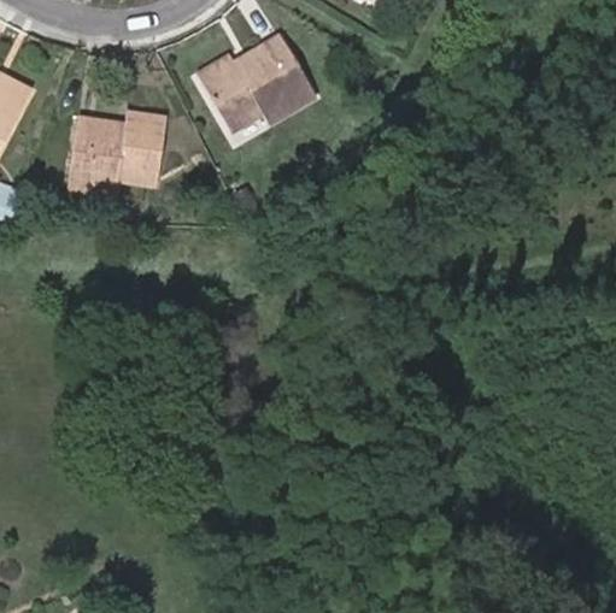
[(239,70),(234,63),(203,82),(230,129),(260,111),(267,121),(315,92),(281,34),(247,54),(252,62),(239,70)]
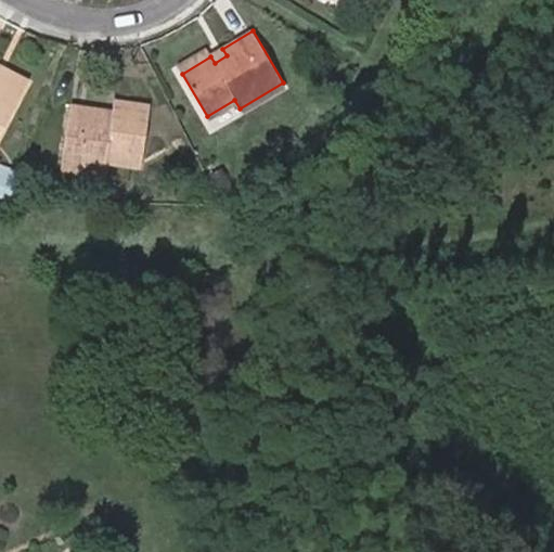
[(206,48),(177,65),(182,74),(210,56),(206,48)]
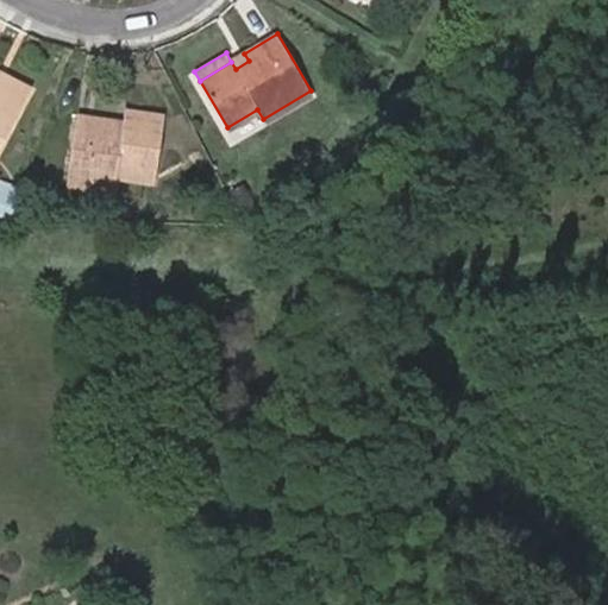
[(244,54),(231,62),(236,69),(249,61),(244,54)]
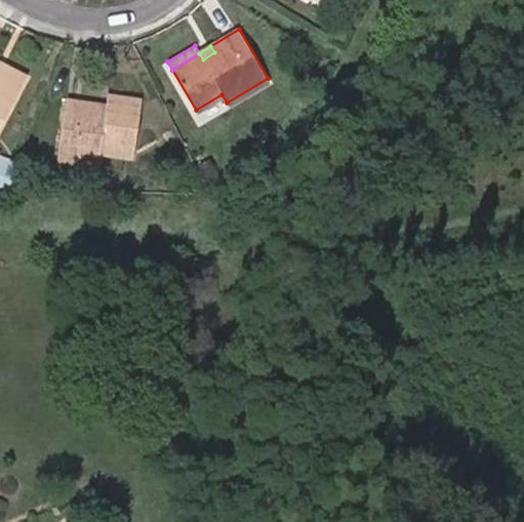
[(0,124),(26,75),(0,61),(0,124)]
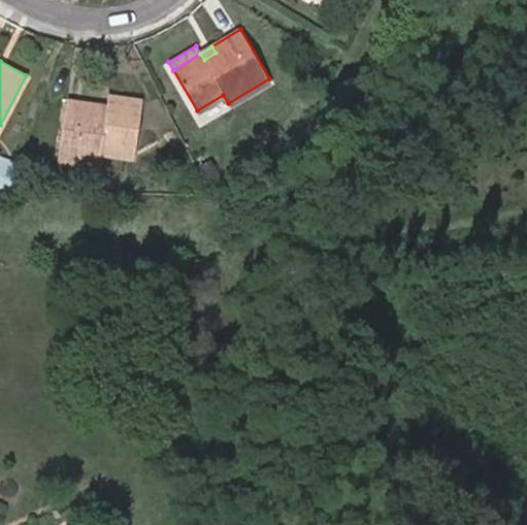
[(104,111),(92,109),(93,102),(66,99),(59,158),(68,159),(99,162),(101,152),(134,156),(141,97),(107,93),(105,103),(104,111)]
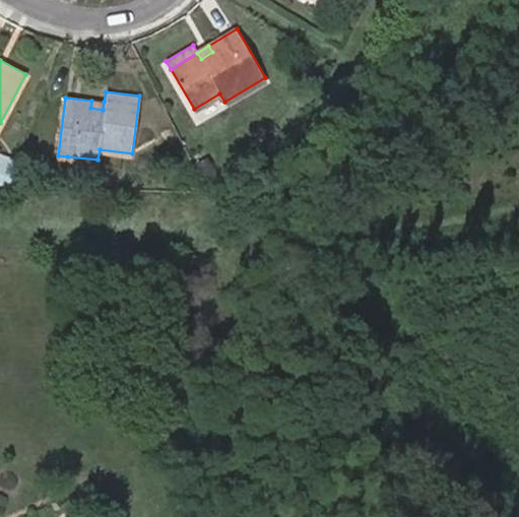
[(91,101),(90,108),(103,110),(104,102),(91,101)]
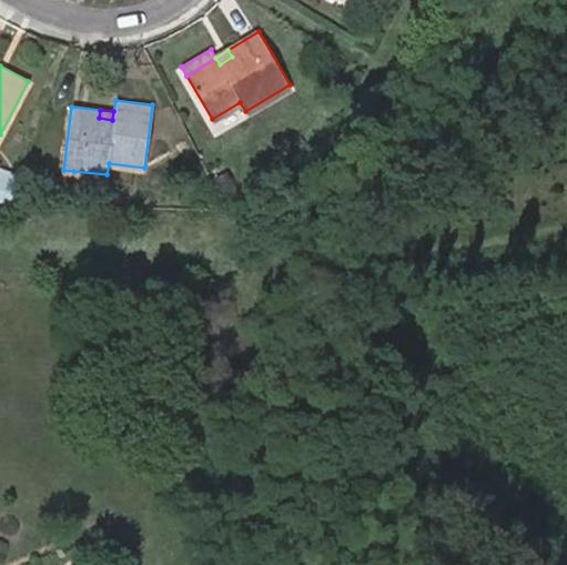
[(209,164),(225,198),(238,191),(221,159),(209,164)]
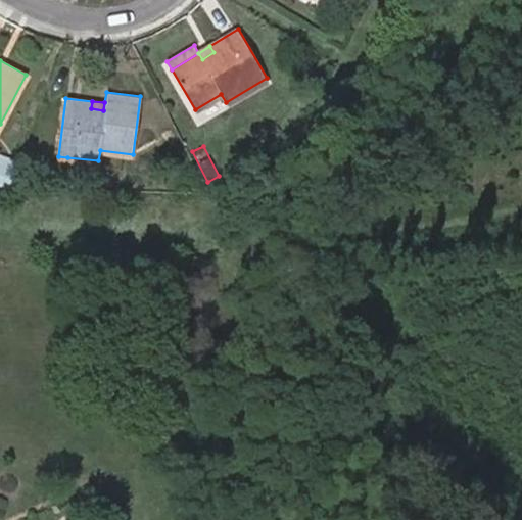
[(67,157),(66,166),(97,170),(98,160),(67,157)]
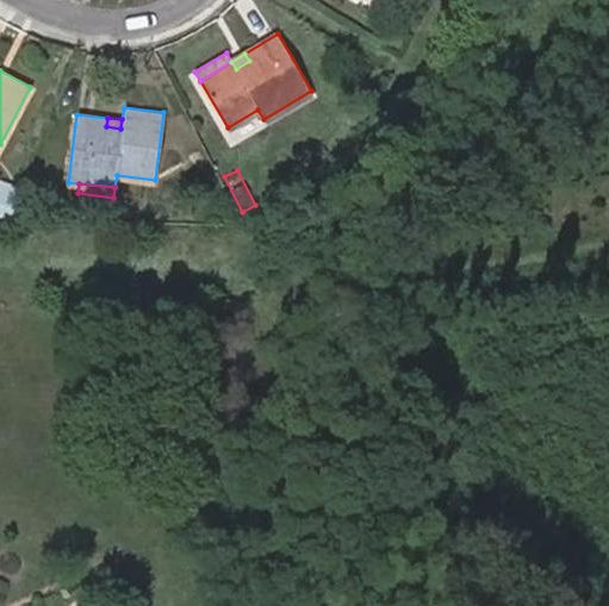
[(149,313),(148,329),(161,329),(162,313),(149,313)]
